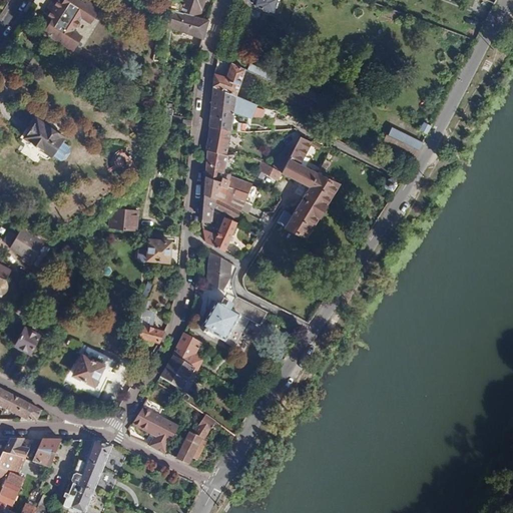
[(46,0),(39,12),(43,14),(49,18),(46,23),(40,19),(35,27),(67,48),(70,44),(50,31),(54,25),(67,5),(70,0),(76,0),(92,11),(95,8),(83,0),(61,0),(61,2),(58,0),(46,0)]
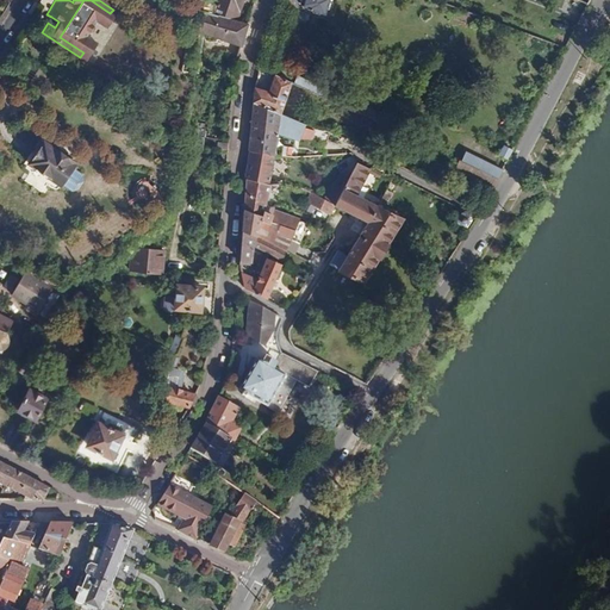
[(91,18),(101,25),(110,13),(91,0),(83,0),(80,6),(93,14),(91,18)]
